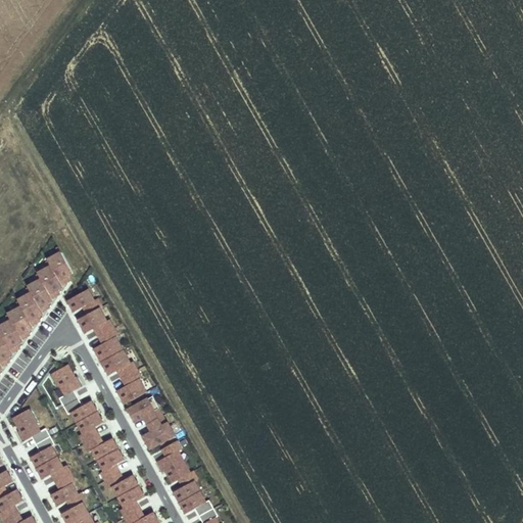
[(7,364),(4,359),(13,354),(12,352),(16,350),(14,345),(24,341),(22,339),(27,336),(25,332),(33,328),(32,325),(37,323),(35,319),(43,314),(42,312),(47,310),(44,304),(53,300),(52,298),(56,295),(54,291),(63,287),(62,285),(66,282),(64,278),(73,273),(62,253),(48,260),(52,267),(39,274),(42,280),(29,287),(32,294),(18,300),(22,307),(8,315),(12,321),(0,327),(0,330),(2,334),(0,335),(0,370),(3,369),(2,366),(7,364)]
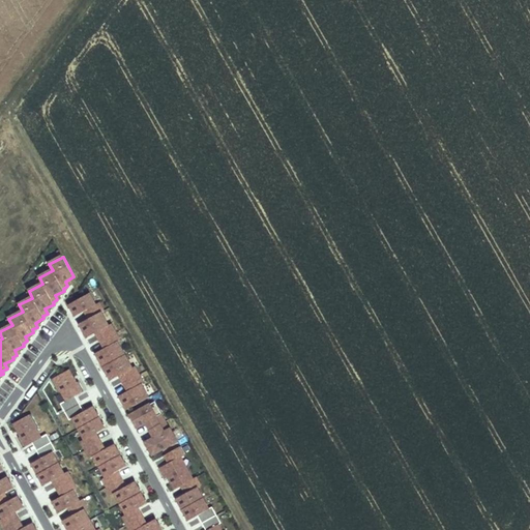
[(96,305),(96,304),(90,294),(69,304),(77,316),(85,312),(96,305)]
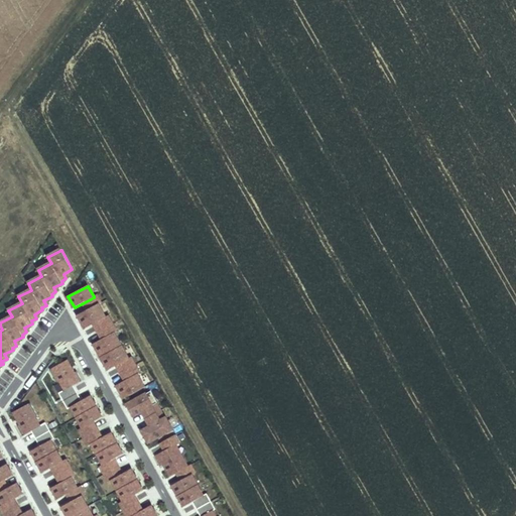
[(102,303),(97,295),(94,296),(94,297),(83,303),(87,310),(99,304),(102,303)]
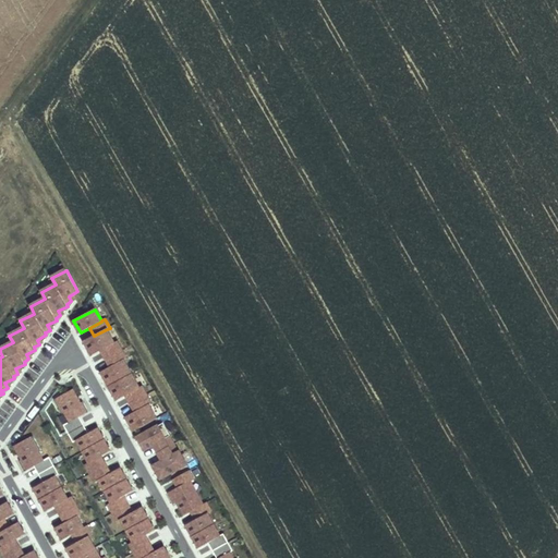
[(114,343),(107,329),(94,336),(85,341),(93,355),(102,351),(107,359),(122,350),(118,342),(114,343)]
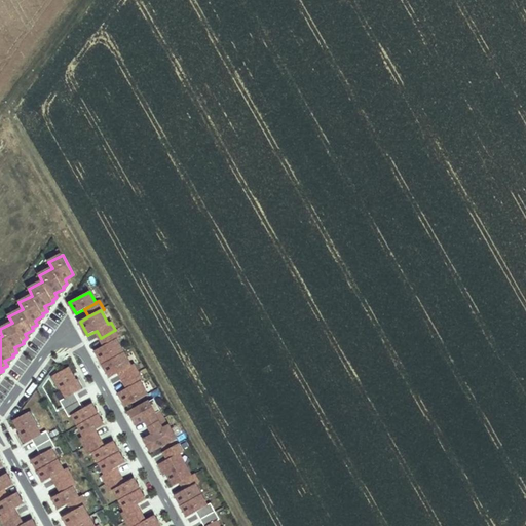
[(124,352),(117,340),(119,338),(115,330),(101,338),(105,346),(96,350),(104,364),(124,352)]
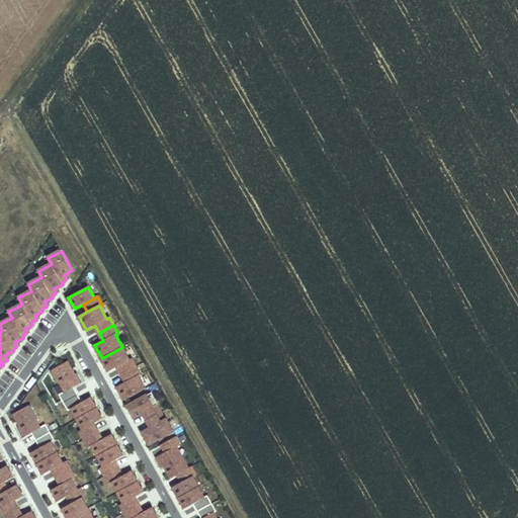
[(137,366),(132,358),(130,360),(122,347),(102,358),(109,371),(117,367),(121,374),(137,366)]
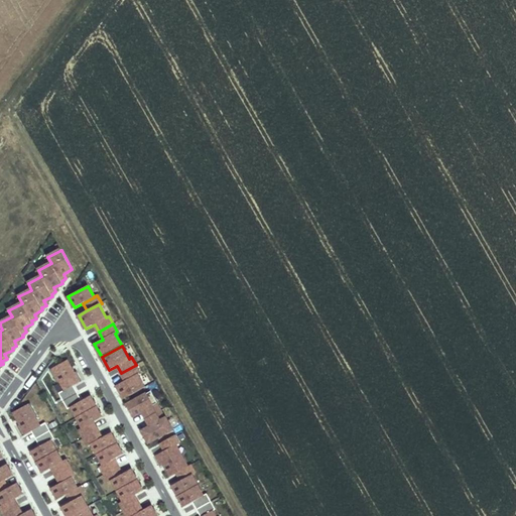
[(68,361),(50,370),(57,383),(60,382),(65,390),(66,390),(74,386),(83,381),(77,371),(74,373),(68,361)]
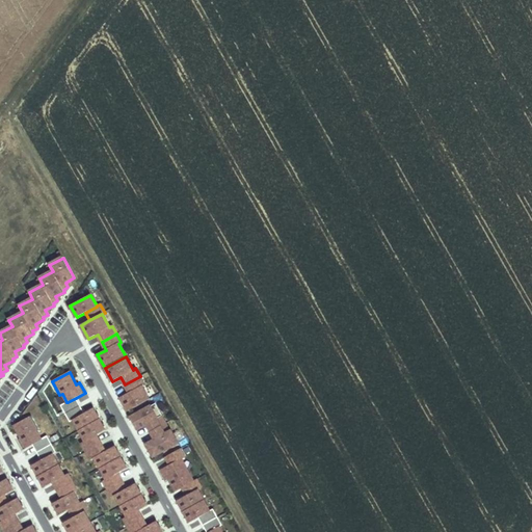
[(150,400),(142,387),(144,384),(140,376),(125,384),(130,393),(121,397),(129,411),(150,400)]
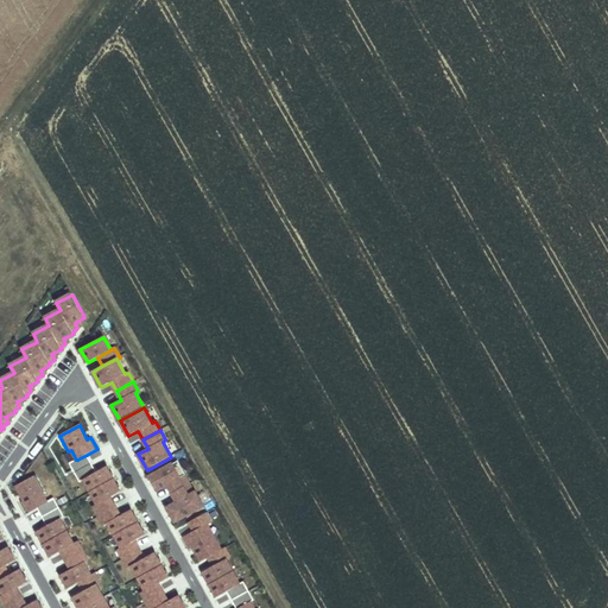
[(75,473),(92,463),(87,455),(77,460),(76,460),(70,463),(75,473)]
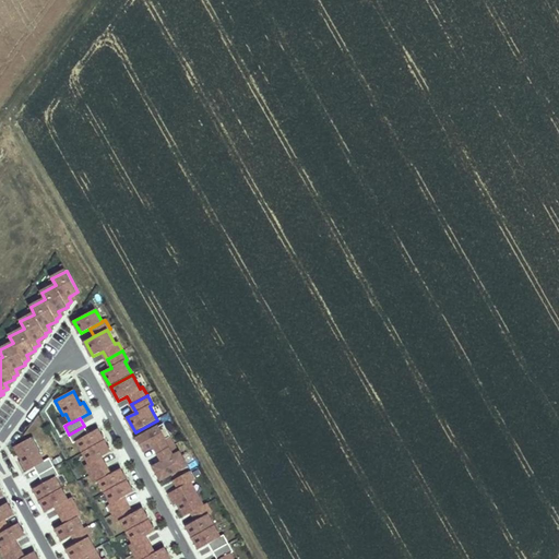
[(175,445),(170,437),(171,437),(164,424),(139,438),(145,451),(154,445),(158,454),(175,445)]
